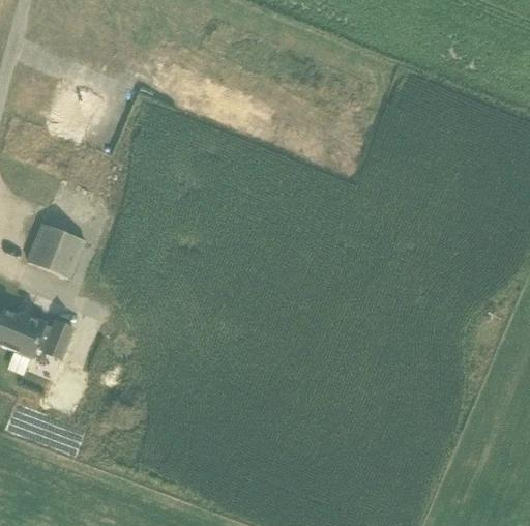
[(49,129),(67,137),(76,116),(88,121),(98,94),(67,82),(49,129)]
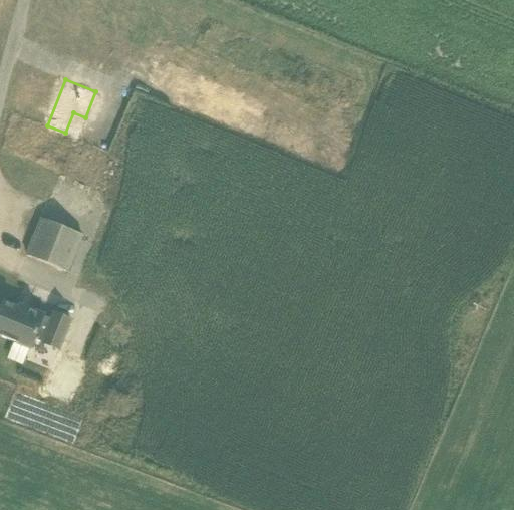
[(40,215),(25,252),(26,253),(66,269),(81,232),(41,216),(40,215)]
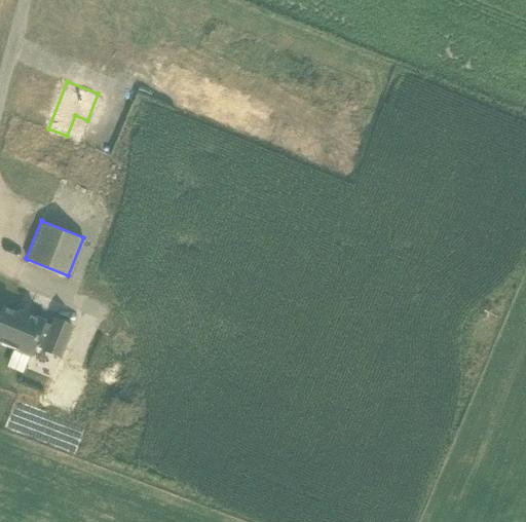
[(3,303),(0,310),(0,342),(13,348),(7,365),(22,371),(29,355),(32,356),(35,345),(41,347),(41,348),(61,357),(74,324),(53,315),(50,324),(44,323),(46,318),(19,306),(17,309),(3,303)]
